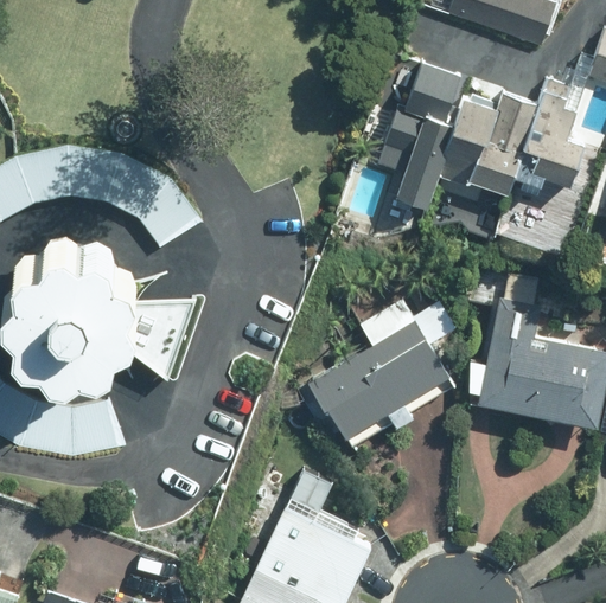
[(451,0),(447,12),(542,45),(557,2),(550,0),(451,0)]
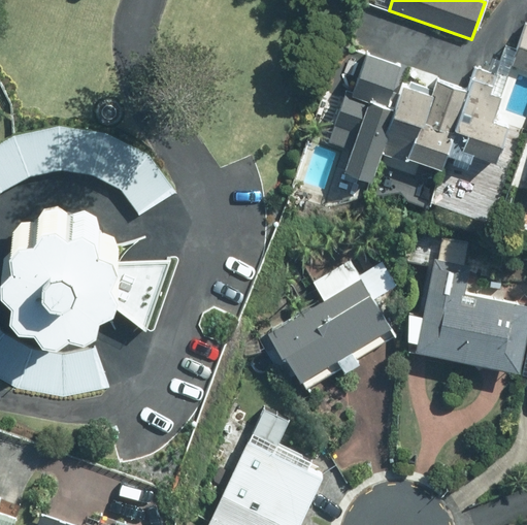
[(343,169),(372,179),(382,154),(387,156),(383,166),(417,177),(422,163),(441,170),(448,154),(469,161),(472,154),(495,162),(508,125),(492,120),(512,65),(526,70),(526,24),(525,24),(516,50),(505,46),(495,74),(474,67),(466,90),(435,79),(432,89),(409,80),(408,86),(401,83),(398,91),(393,90),(402,64),(367,52),(353,92),(348,90),(328,142),(350,151),(343,169)]
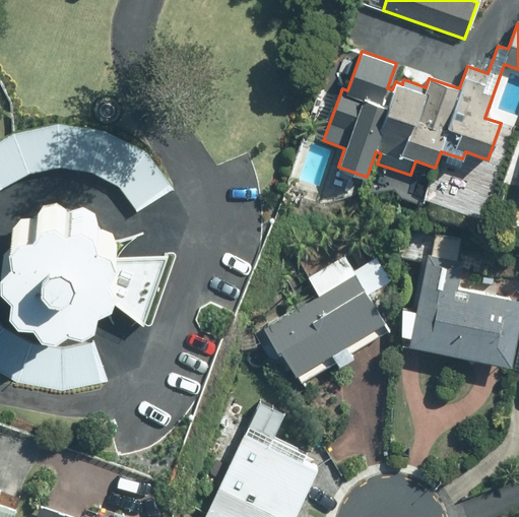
[(59,124),(15,133),(29,174),(61,168),(59,124)]
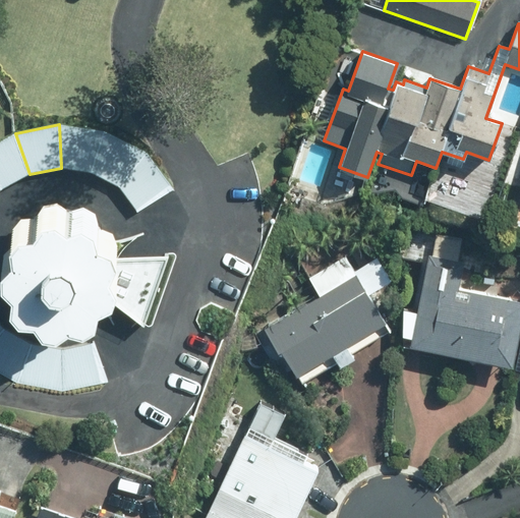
[(106,131),(59,124),(61,168),(91,173),(106,131)]
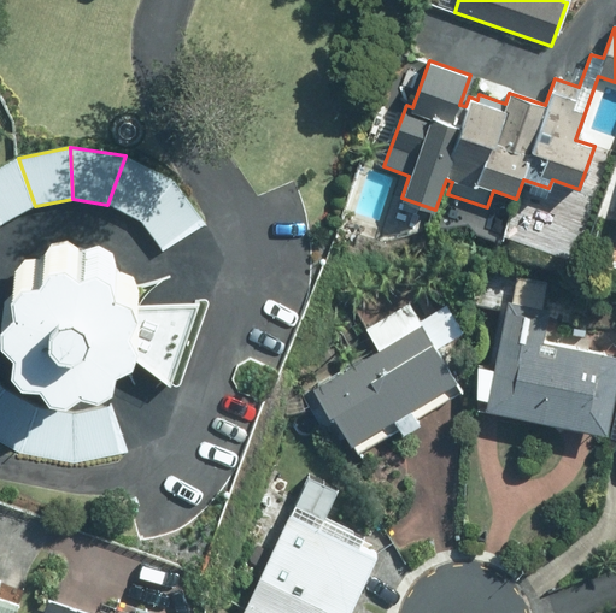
[(175,180),(125,155),(107,205),(142,222),(175,180)]
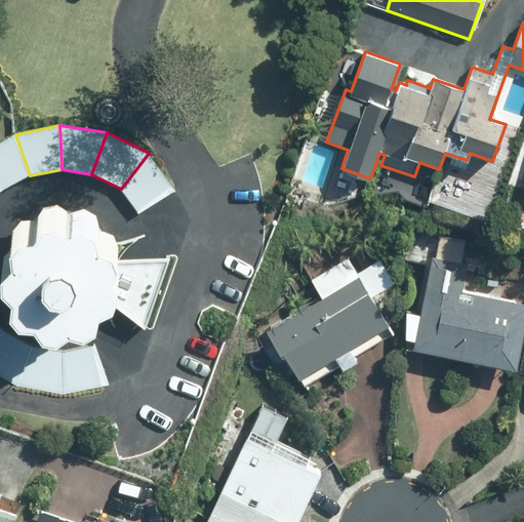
[(15,134),(0,143),(0,188),(2,191),(30,175),(15,134)]
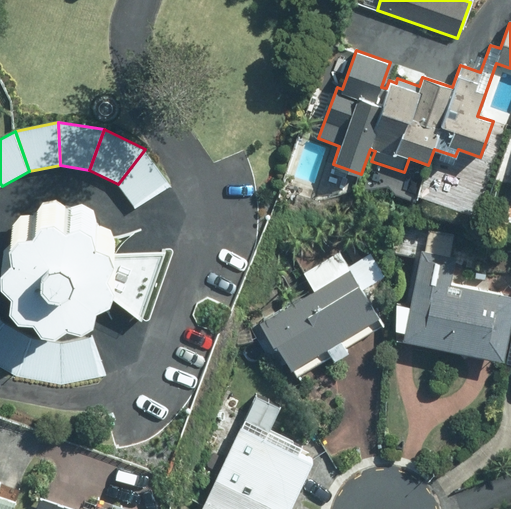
[(173,187),(145,149),(118,184),(136,209),(173,187)]
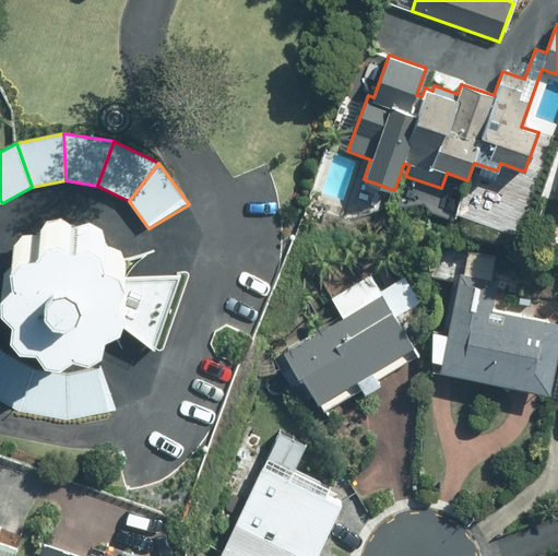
[(72,223),(59,213),(44,215),(36,228),(20,229),(10,240),(12,257),(1,269),(1,284),(12,295),(11,310),(21,323),(36,324),(45,336),(61,339),(73,330),(90,334),(103,327),(105,312),(154,350),(180,273),(118,275),(125,261),(119,247),(105,240),(101,225),(87,217),(72,223)]
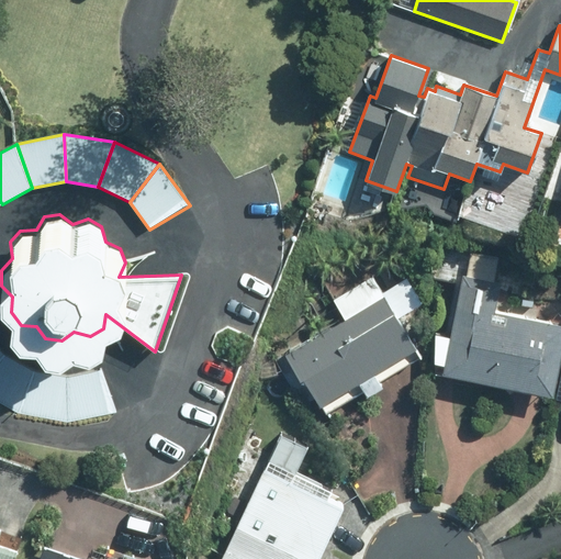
[(403,279),(381,293),(370,276),(333,299),(344,316),(283,355),(299,378),(303,376),(328,415),(422,357),(397,320),(421,305),(403,279)]
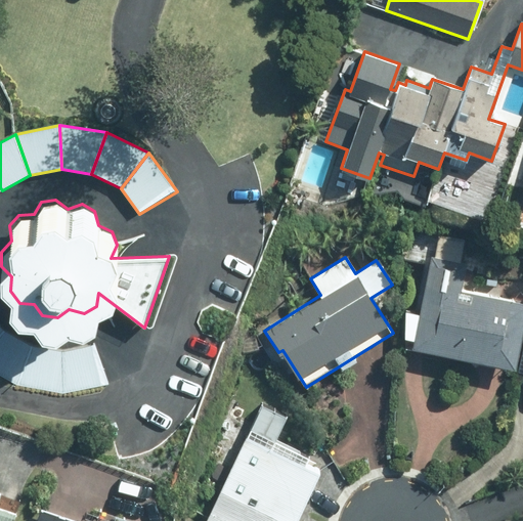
[(430,257),(411,349),(514,370),(522,322),(522,301),(461,289),(466,264),(430,257)]
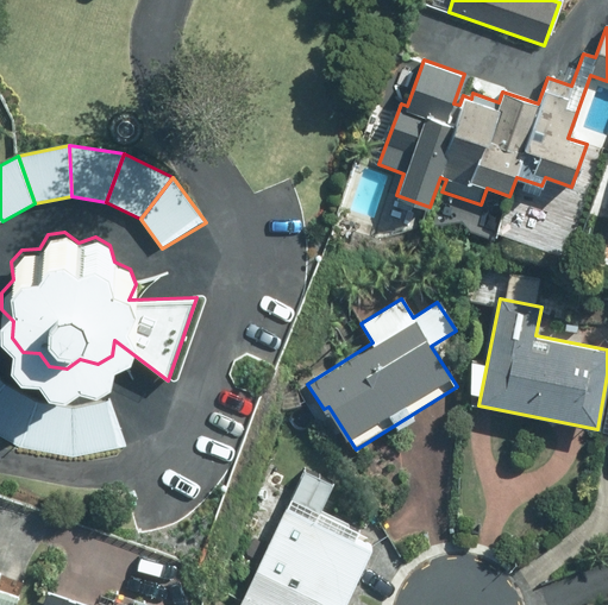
[(38,402),(6,385),(0,391),(0,438),(23,449),(38,402)]
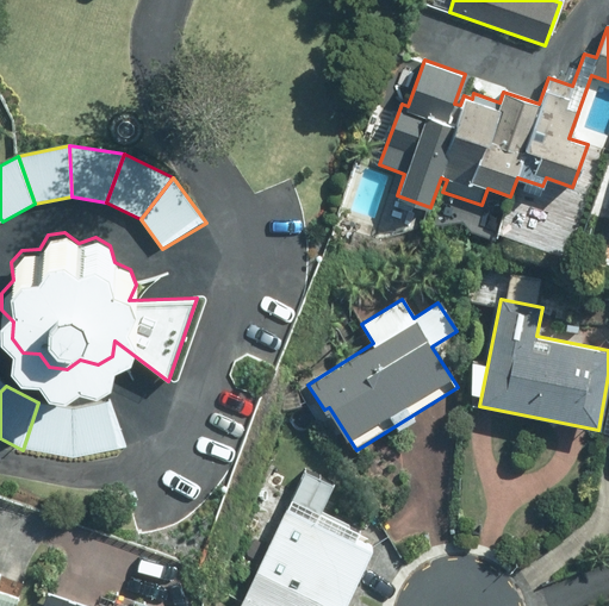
[(112,400),(74,410),(75,458),(130,449),(112,400)]
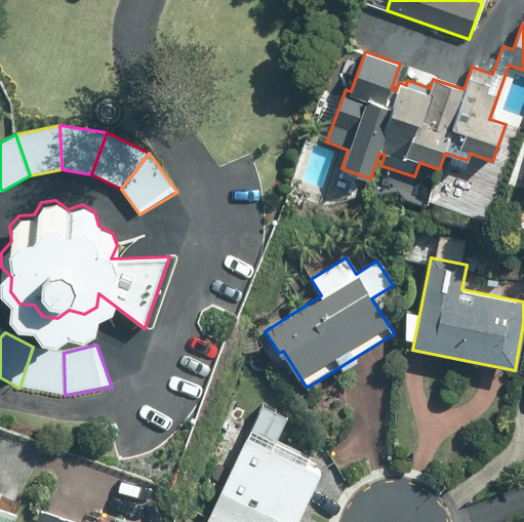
[(64,353),(33,347),(19,388),(65,395),(64,353)]
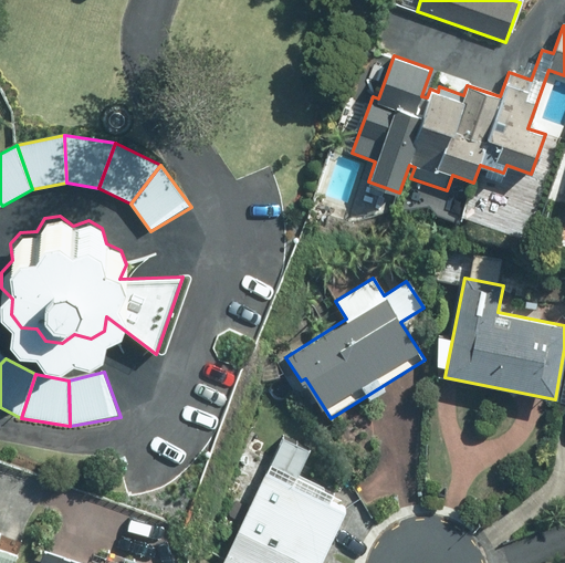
[(282,437),(244,514),(324,553),(345,510),(295,485),(312,451),(282,437)]
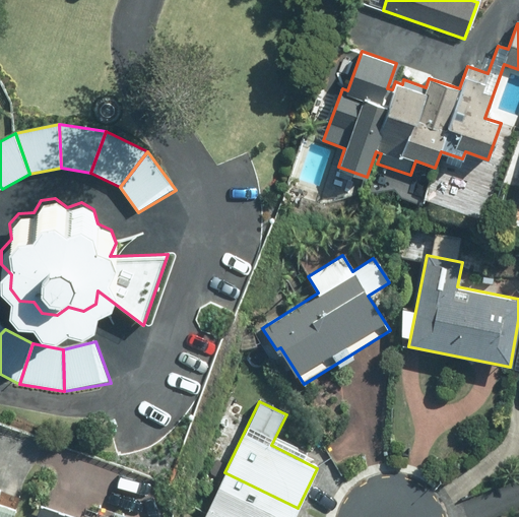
[(294,516),(298,508),(224,472),(204,515),(206,516),(294,516)]
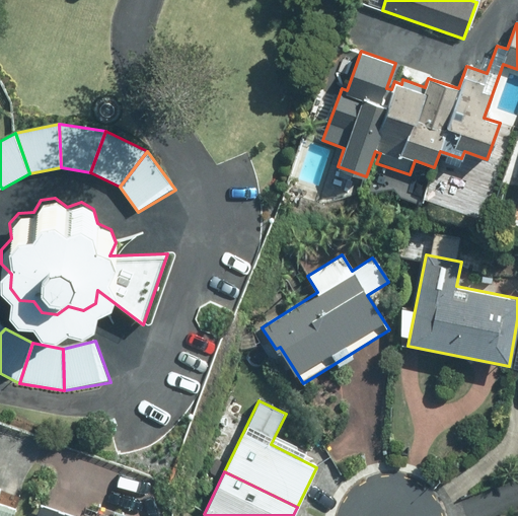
[(12,515),(15,509),(0,503),(0,515),(12,515)]
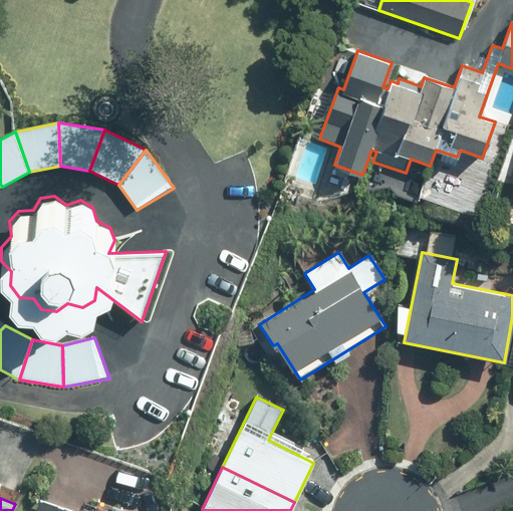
[(73,510),(38,499),(33,510),(73,510)]
